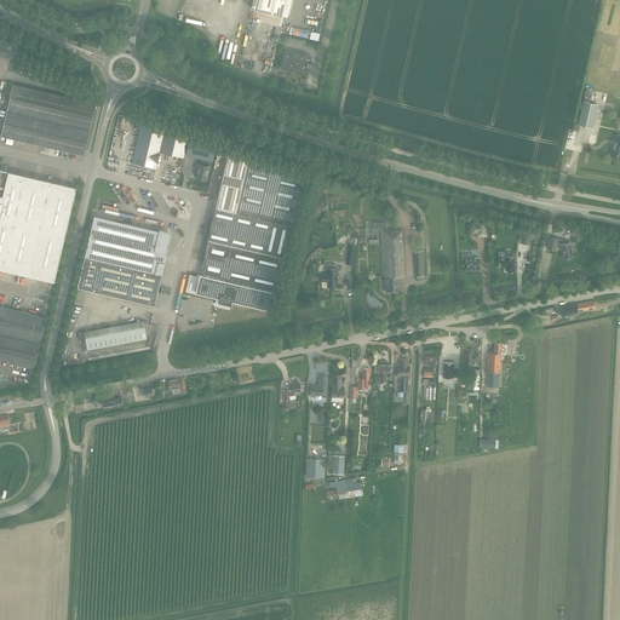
[(253,0),(252,9),(287,17),(291,0),(253,0)]
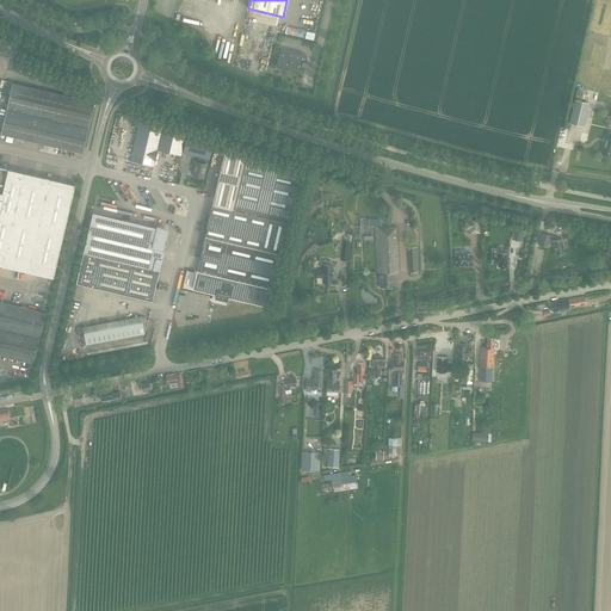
[(306,55),(279,49),(276,66),(301,72),(303,66),(307,66),(308,62),(303,61),(306,55)]
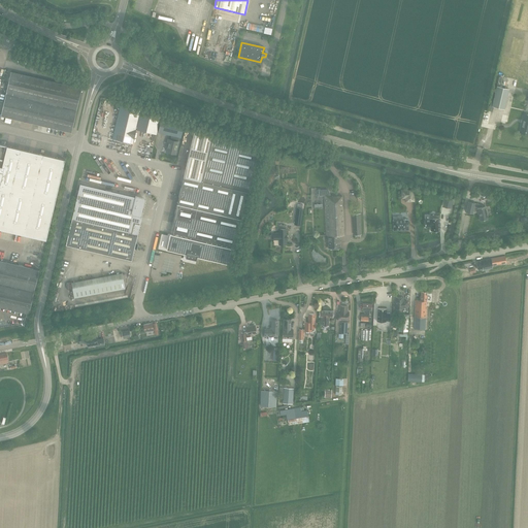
[(6,94),(1,116),(52,128),(71,132),(72,127),(76,110),(81,88),(62,84),(11,71),(6,94)]
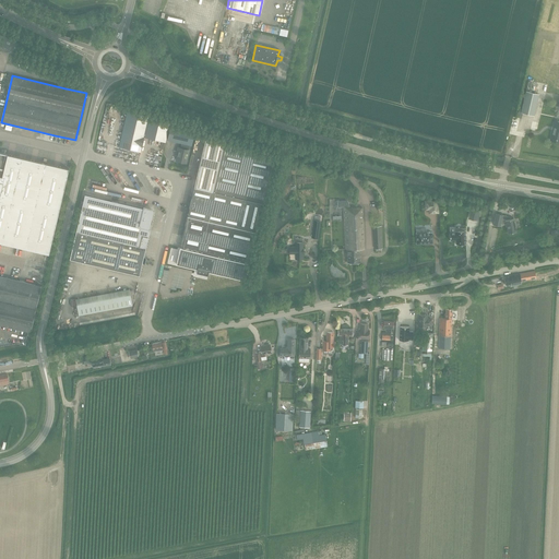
[(526,91),(521,113),(534,116),(539,94),(526,91)]
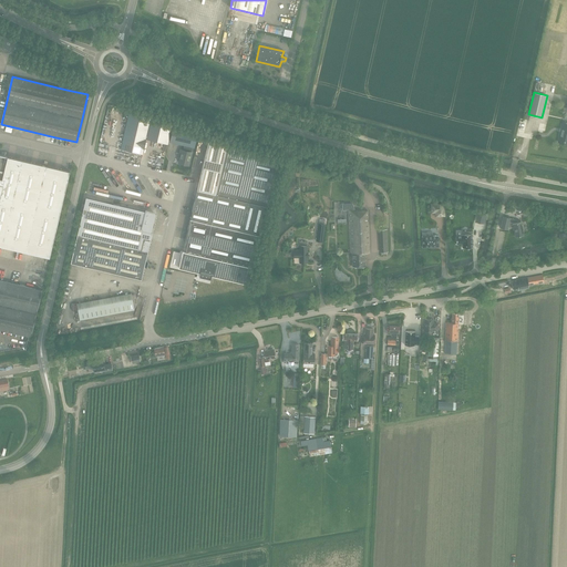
[(129,113),(121,148),(143,154),(145,143),(147,140),(164,143),(162,151),(165,152),(167,144),(173,124),(151,120),(151,117),(129,113)]
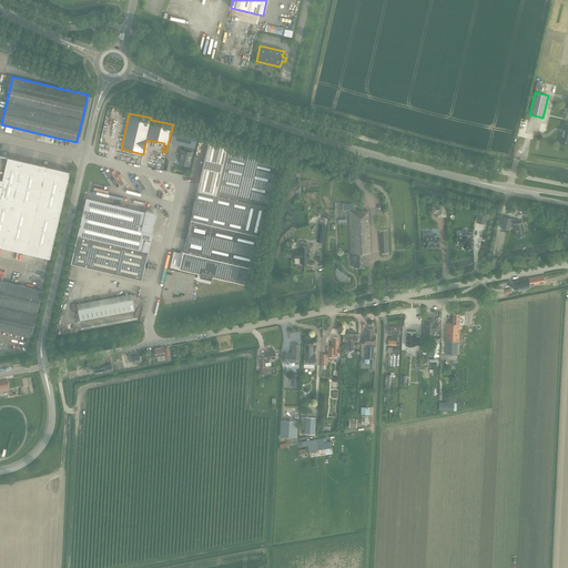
[(184,145),(183,151),(181,150),(179,159),(180,160),(179,164),(188,166),(191,153),(193,148),(194,148),(198,133),(173,128),(170,142),(184,145)]
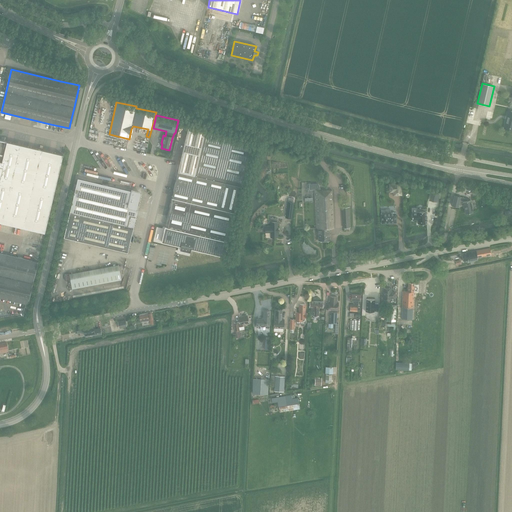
[(164,232),(161,242),(181,246),(180,250),(190,252),(191,249),(225,257),(228,242),(227,241),(227,239),(229,240),(238,199),(241,186),(251,142),(205,131),(206,128),(206,127),(197,124),(194,124),(189,123),(178,171),(175,183),(175,184),(172,198),(165,225),(167,225),(166,227),(165,227),(164,231),(164,232)]
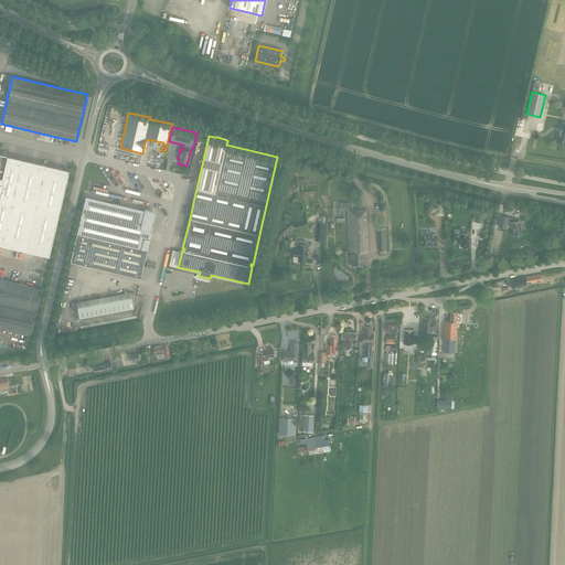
[(0,244),(11,247),(50,256),(54,236),(59,214),(64,193),(70,170),(32,161),(0,153),(0,244)]
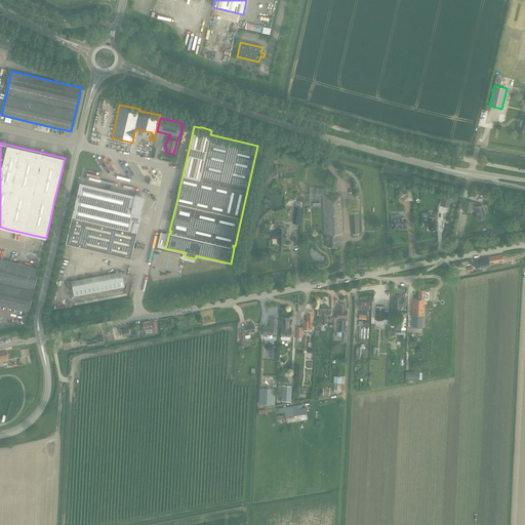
[(72,217),(66,243),(131,258),(136,233),(146,196),(134,194),(134,196),(110,190),(106,189),(80,183),(79,189),(76,188),(75,195),(77,195),(72,217)]
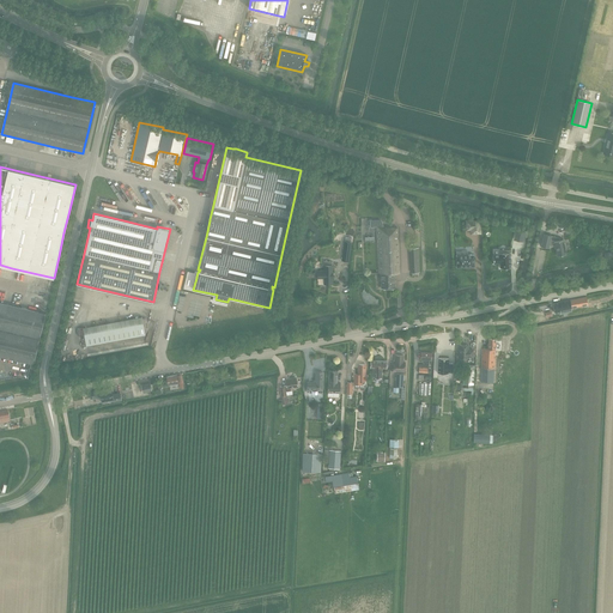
[(381,219),(370,220),(370,228),(376,228),(378,273),(381,273),(381,289),(395,287),(394,273),(400,273),(398,228),(393,228),(384,228),(381,219)]
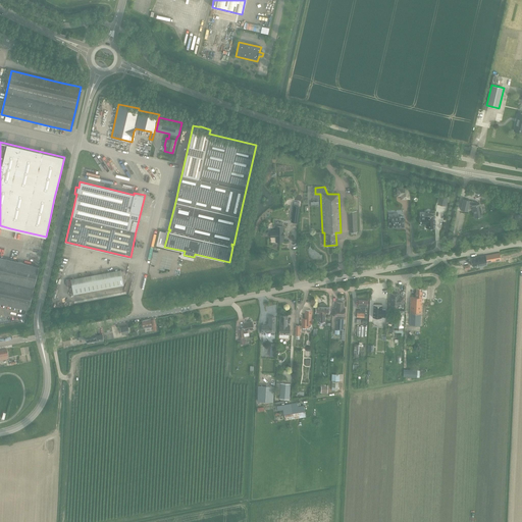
[(409,187),(396,187),(397,197),(400,197),(405,197),(405,200),(410,199),(409,187)]
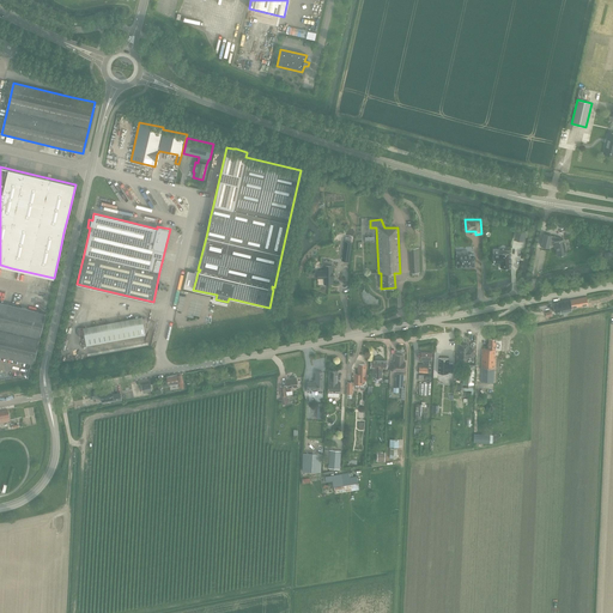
[(516,230),(515,236),(515,241),(523,242),(526,232),(516,230)]
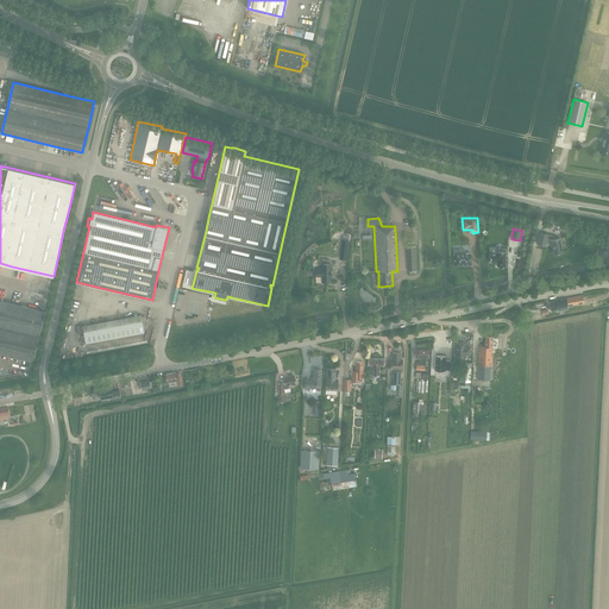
[(540,232),(538,244),(545,246),(546,238),(547,234),(540,232)]
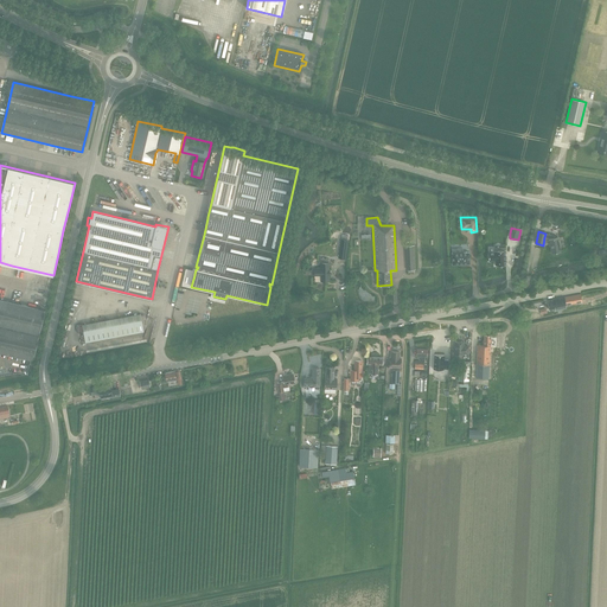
[(342,240),(339,259),(346,260),(349,241),(347,241),(349,236),(343,235),(342,240)]
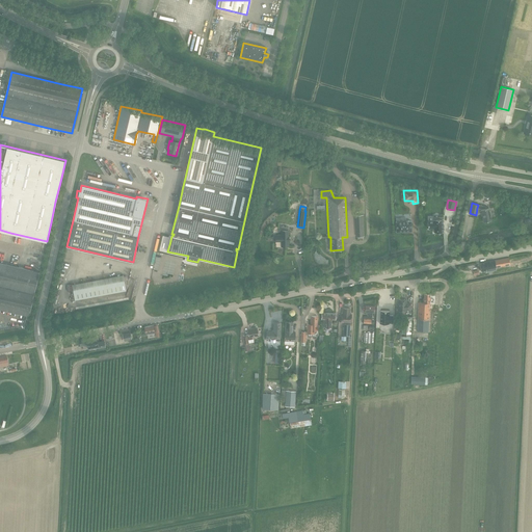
[(487,208),(481,209),(483,221),(491,220),(490,215),(489,208),(488,208),(487,208)]
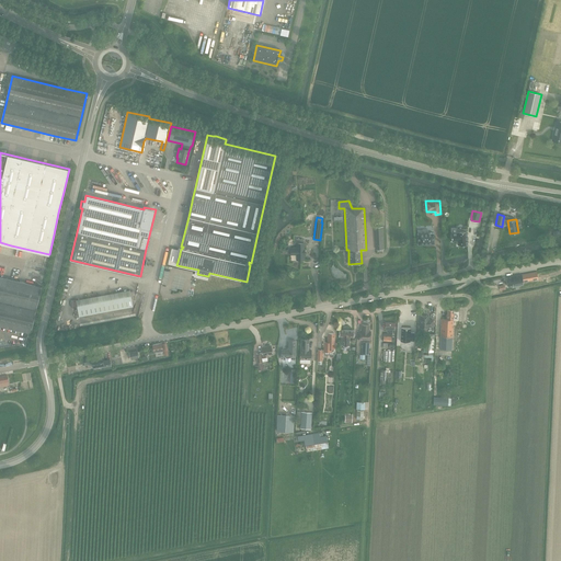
[(419,235),(418,235),(418,244),(434,243),(434,233),(428,233),(427,230),(423,230),(423,233),(419,235)]
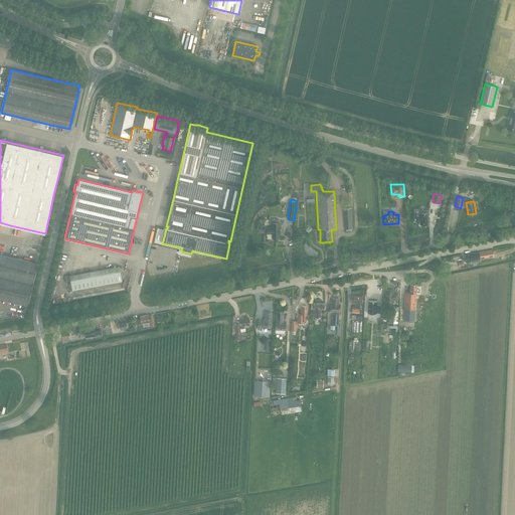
[(420,225),(430,224),(428,212),(419,213),(419,214),(414,214),(414,221),(420,221),(420,225)]
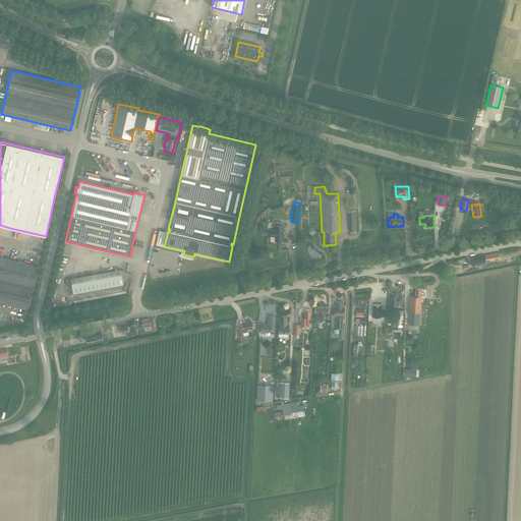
[(275,237),(275,242),(283,242),(282,223),(275,222),(275,230),(270,230),(270,237),(275,237)]
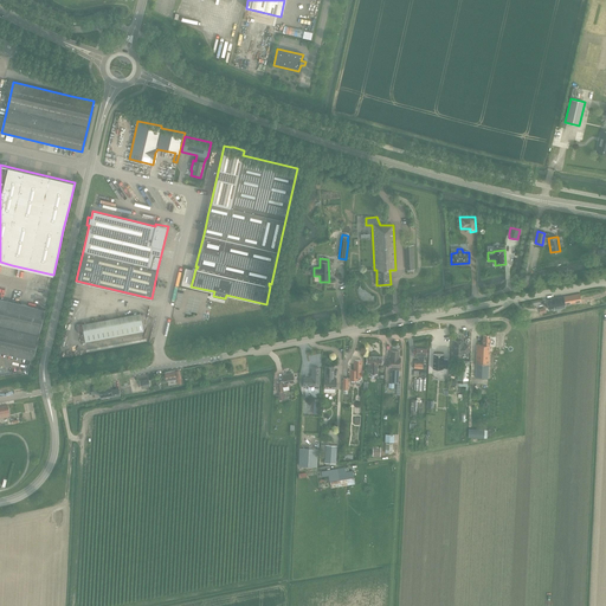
[(569,296),(546,301),(548,308),(554,307),(554,309),(565,308),(565,304),(580,301),(579,295),(569,296)]
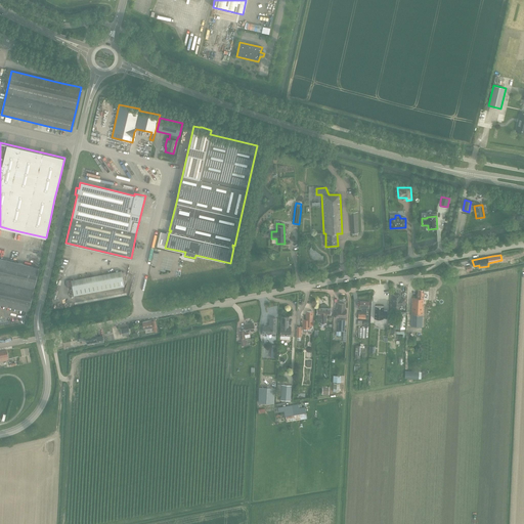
[(0,258),(0,305),(29,312),(39,268),(0,258)]
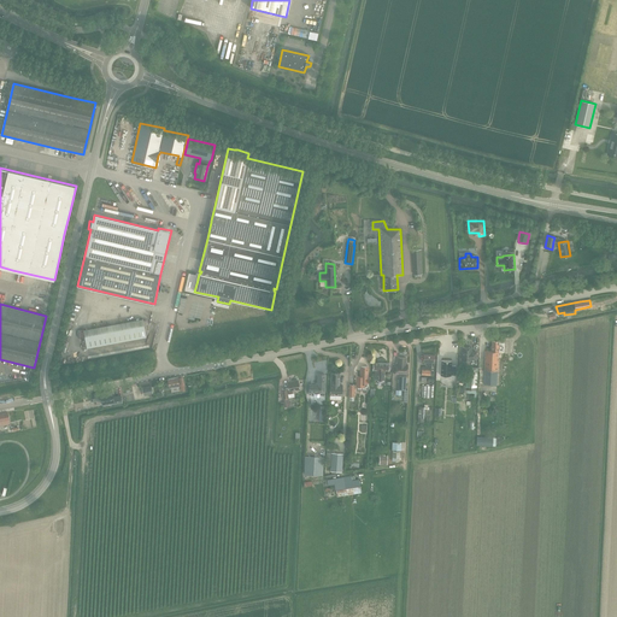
[(146,336),(142,318),(83,330),(87,347),(146,336)]
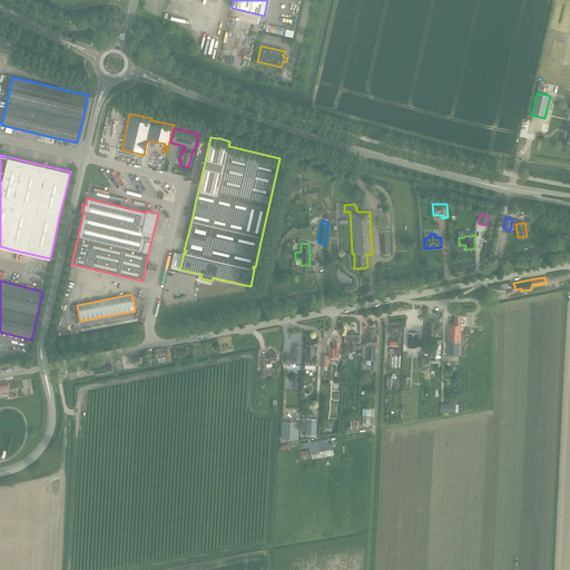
[(448,324),(446,342),(446,355),(459,355),(460,342),(461,326),(461,324),(460,324),(461,315),(454,315),(454,320),(453,320),(453,324),(448,324)]
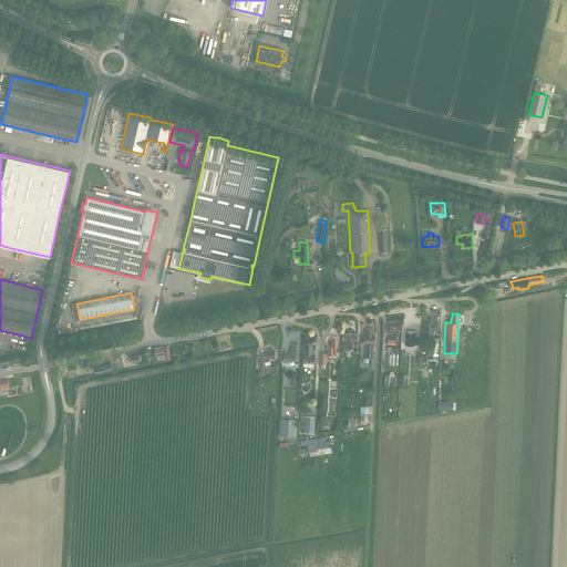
[(424,320),(424,331),(433,331),(437,331),(437,323),(433,323),(433,320),(424,320)]
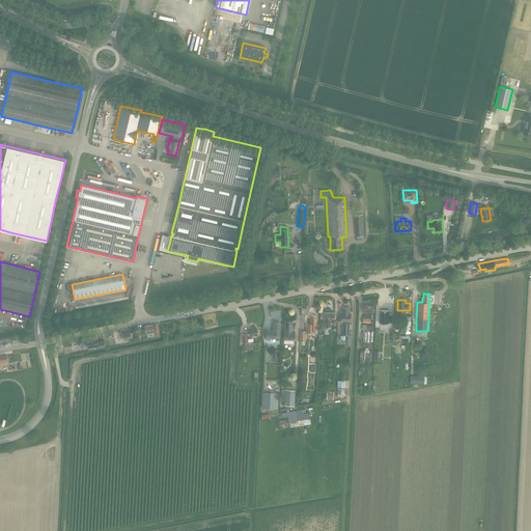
[(364,305),(364,311),(366,311),(366,314),(373,314),(374,305),(364,305)]
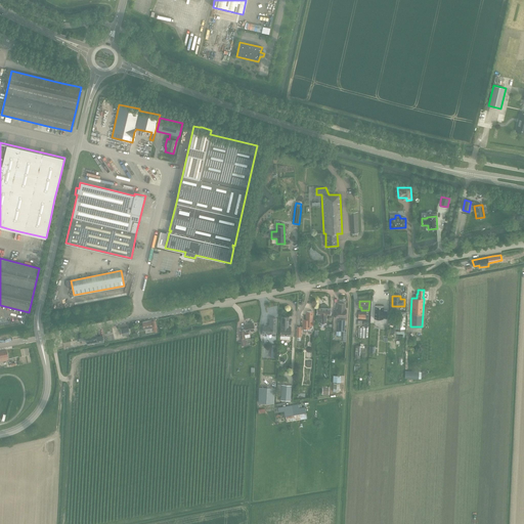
[(336,317),(346,317),(346,309),(345,309),(345,304),(338,304),(338,309),(337,309),(336,317)]
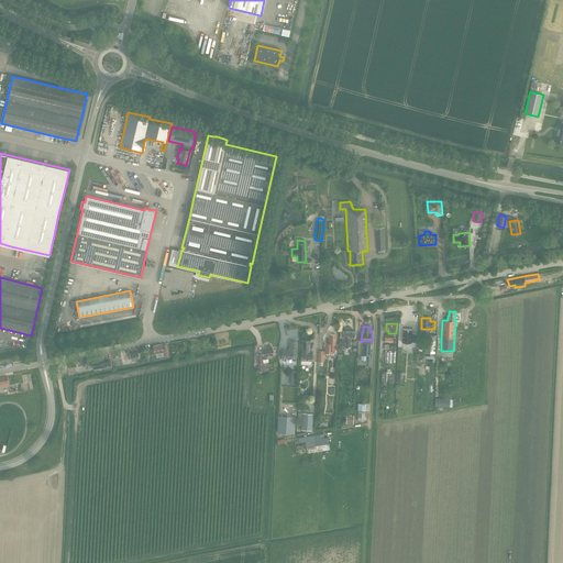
[(403,329),(401,342),(411,343),(411,342),(416,343),(417,334),(412,333),(412,329),(403,329)]
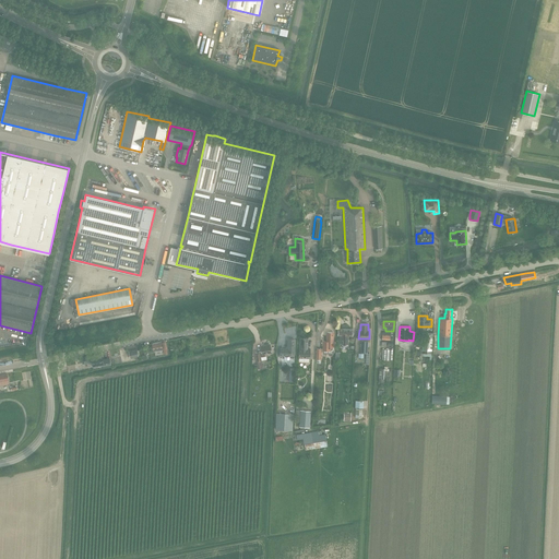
[(348,345),(348,336),(352,336),(352,329),(339,329),(339,336),(342,336),(342,345),(348,345)]
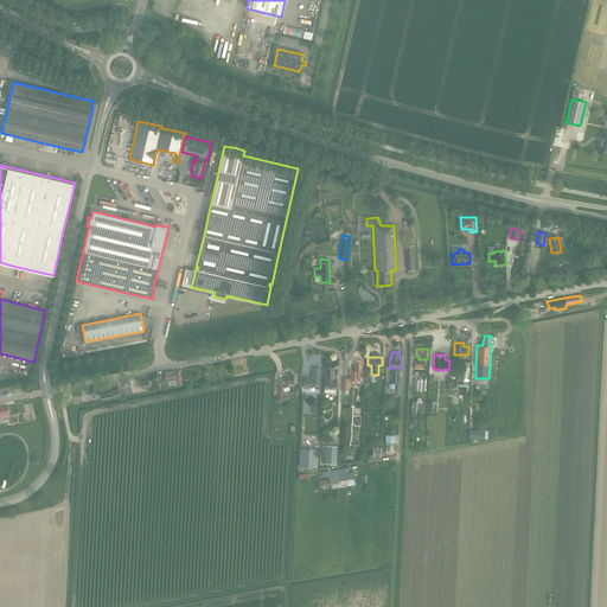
[(351,370),(351,381),(362,381),(362,376),(363,376),(363,371),(362,371),(362,362),(356,362),(356,370),(351,370)]
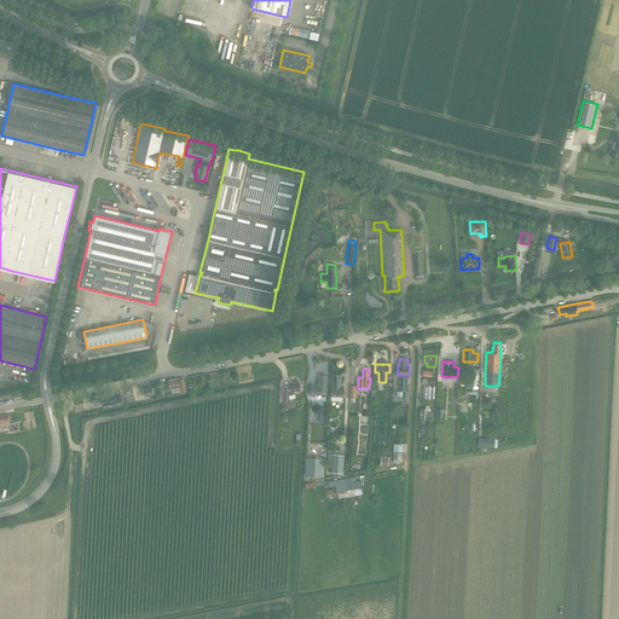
[(468,386),(468,388),(473,388),(476,389),(478,389),(479,385),(479,382),(479,376),(479,369),(474,369),(470,369),(469,369),(468,375),(468,382),(468,386)]
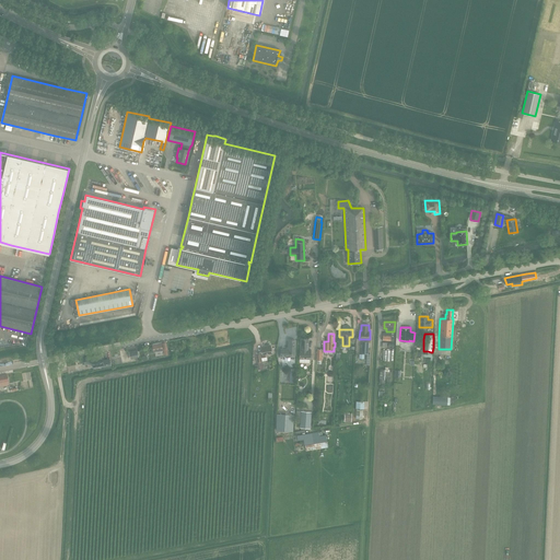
[(300,349),(300,359),(300,361),(301,361),(303,362),(306,363),(307,362),(310,362),(310,359),(311,349),(308,349),(308,339),(301,339),(301,349),(300,349)]
